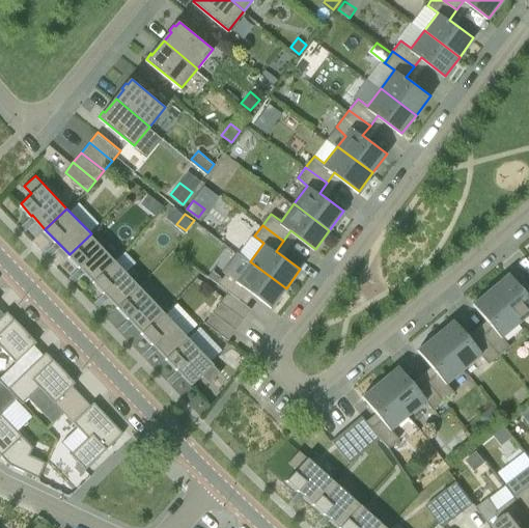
[(93,280),(115,259),(91,233),(70,254),(70,255),(80,267),(81,266),(93,280)]
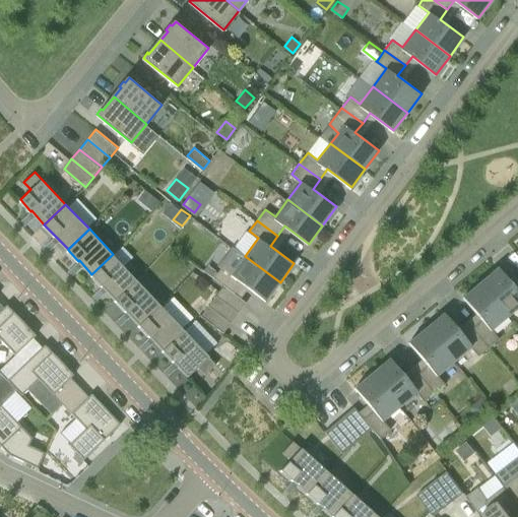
[(116,299),(137,279),(113,254),(91,274),(103,286),(103,285),(116,299)]
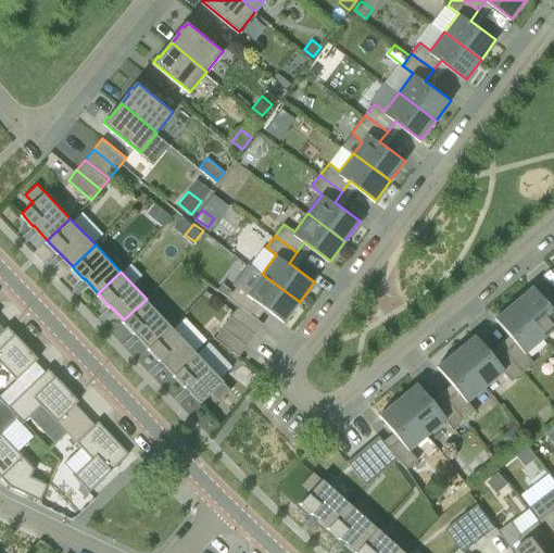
[(300,302),(262,274),(249,292),(238,285),(229,296),(240,303),(251,312),(260,302),(285,321),(300,302)]
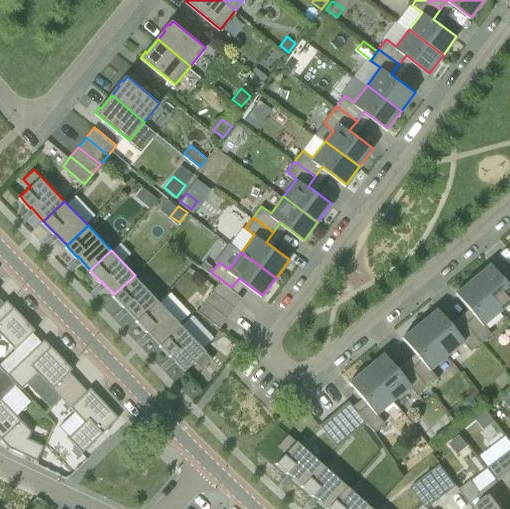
[(474,277),(501,310),(509,304),(509,284),(491,262),(474,277)]
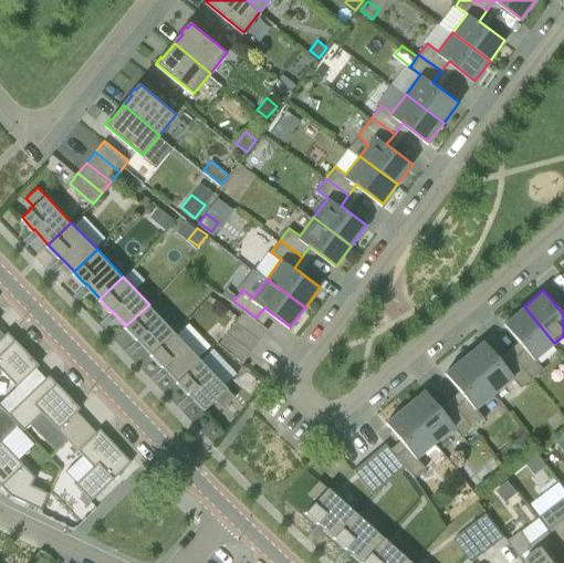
[(152,353),(175,331),(149,304),(126,325),(125,326),(137,339),(152,353)]
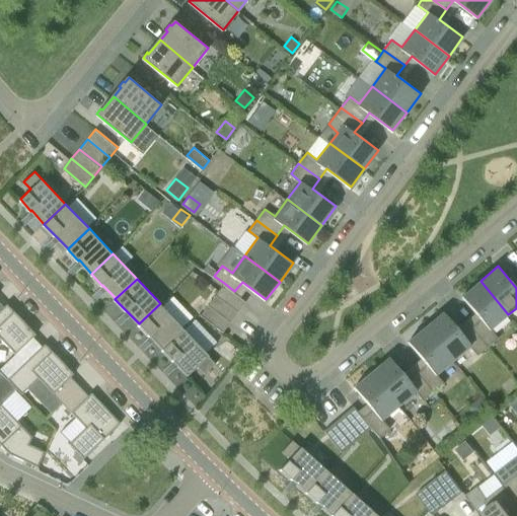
[(472,326),(489,346),(500,337),(492,327),(508,314),(481,281),(463,295),(482,318),(472,326)]
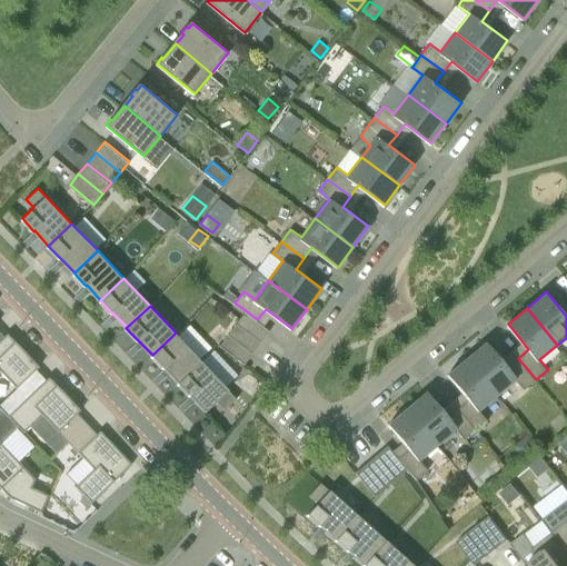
[(257,319),(246,310),(237,323),(262,340),(270,330),(257,319)]
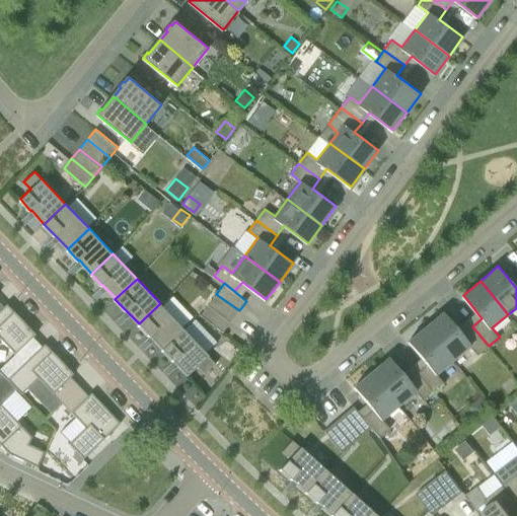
[(239,310),(216,294),(209,304),(231,320),(239,310)]
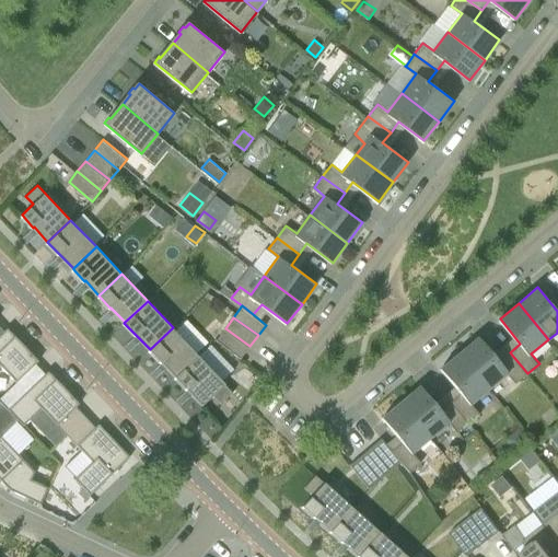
[(46,372),(36,363),(39,360),(8,327),(0,334),(0,366),(1,364),(18,381),(11,386),(21,397),(46,372)]
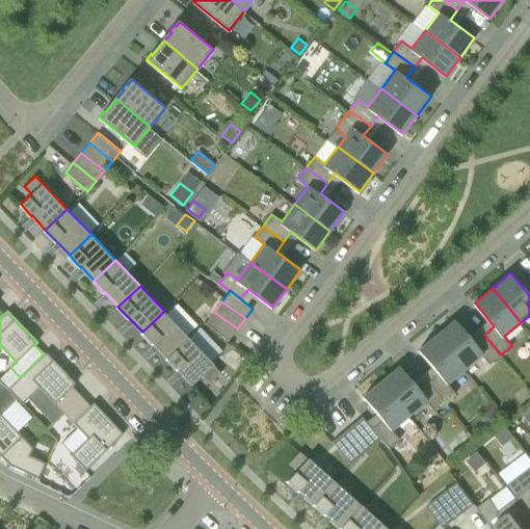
[(167,358),(189,337),(164,311),(142,332),(154,344),(167,358)]
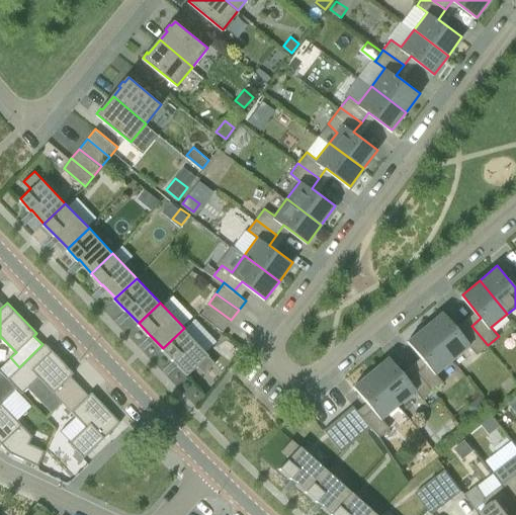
[(231,320),(208,304),(200,314),(224,330),(231,320)]
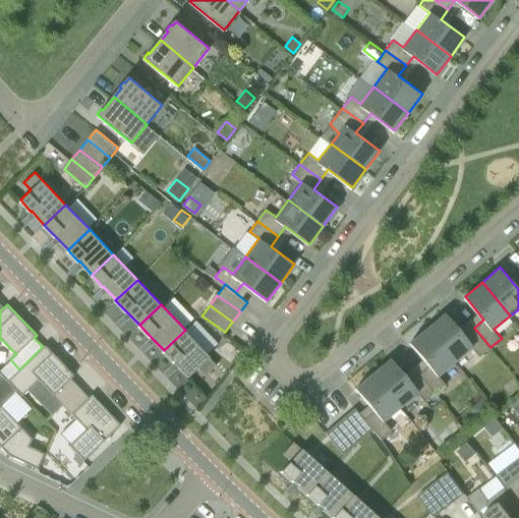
[(427,328),(456,360),(472,346),(480,355),(491,347),(474,328),(465,335),(446,312),(427,328)]
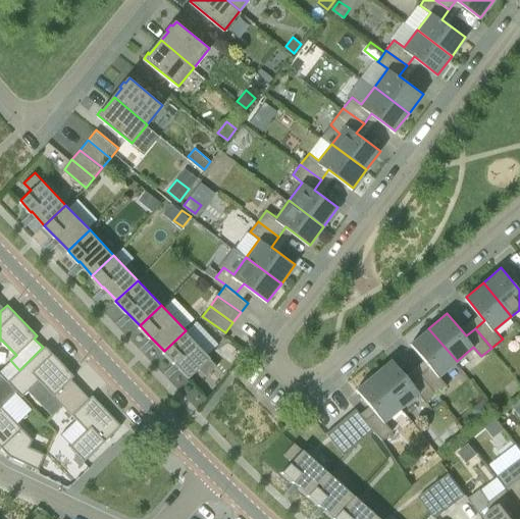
[(421,373),(437,394),(448,384),(440,375),(457,361),(428,328),(411,343),(430,366),(421,373)]
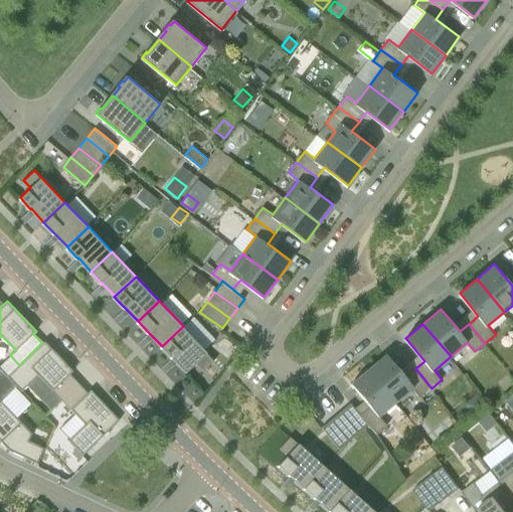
[(183,326),(162,346),(161,346),(172,357),(186,372),(197,362),(204,370),(215,360),(183,326)]
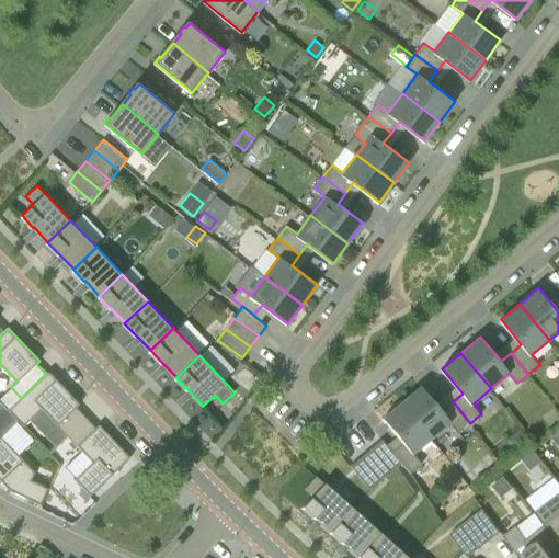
[(43,408),(58,424),(68,435),(87,417),(77,407),(80,403),(49,371),(46,373),(21,398),(9,409),(19,419),(24,425),(43,408)]
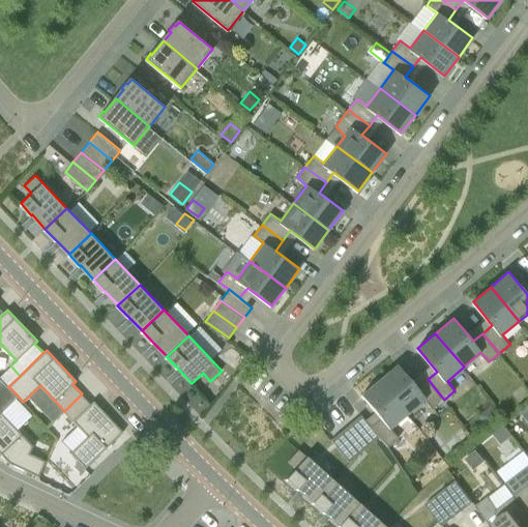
[(380,379),(408,413),(426,399),(434,408),(444,400),(428,379),(418,387),(399,364),(380,379)]
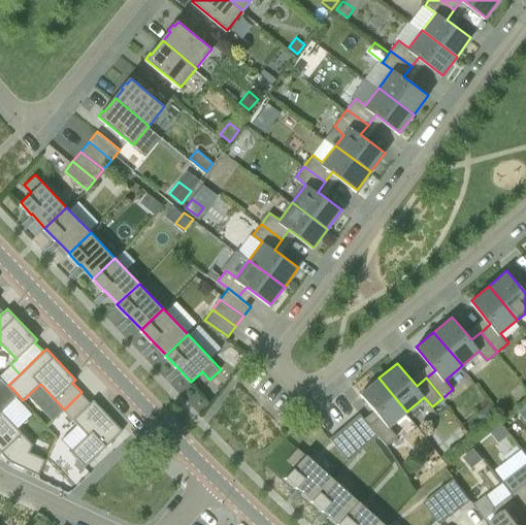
[(0,390),(1,392),(8,385),(0,375),(0,390)]
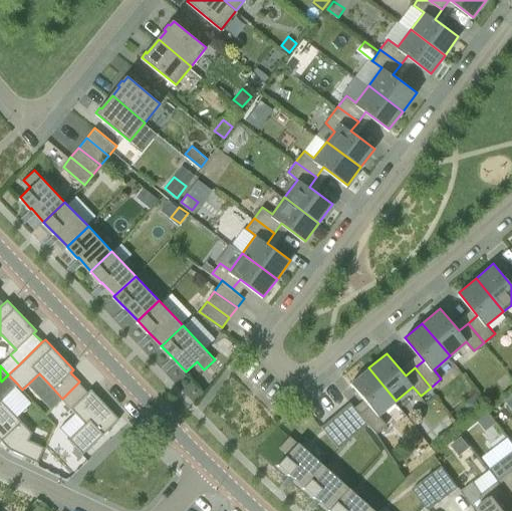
[(396,401),(368,367),(351,382),(370,405),(360,413),(368,422),(377,432),(388,424),(379,414),(396,401)]
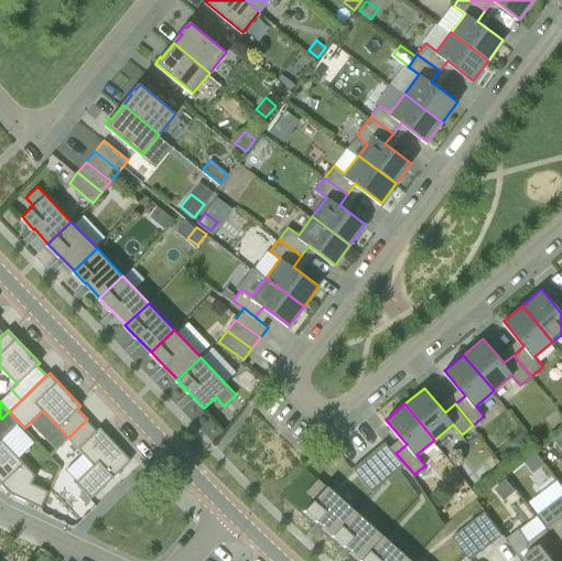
[(0,479),(2,483),(11,492),(42,506),(50,489),(32,482),(36,474),(35,473),(1,438),(19,421),(9,411),(0,419),(0,479)]
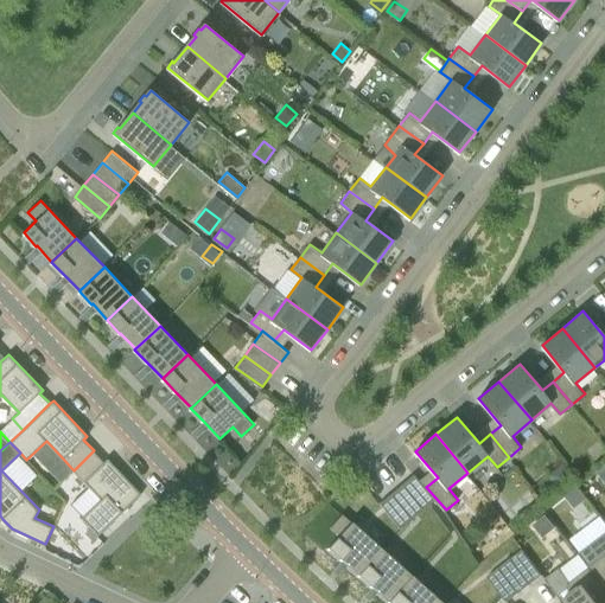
[(108,457),(104,462),(94,450),(74,470),(84,480),(89,485),(72,502),(84,514),(82,517),(99,534),(142,493),(108,457)]
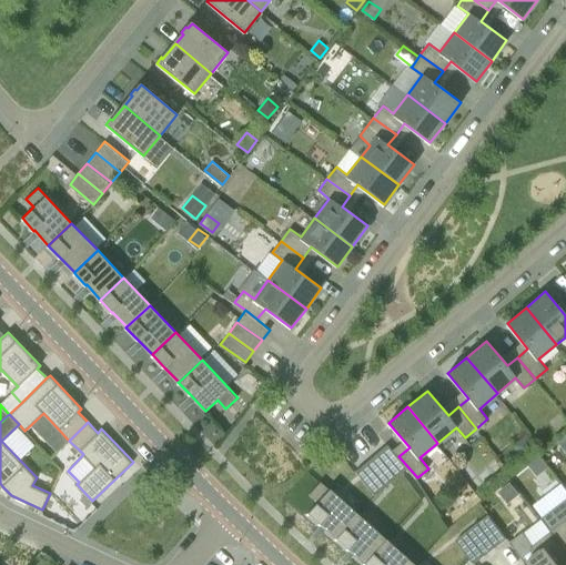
[(387,443),(377,452),(397,475),(407,466),(398,456),(387,443)]
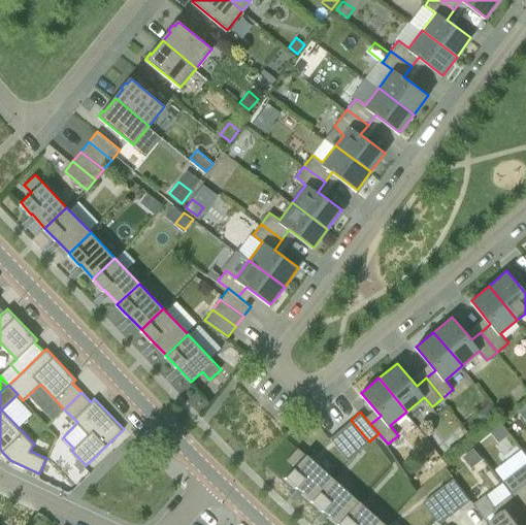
[(341,428),(360,450),(369,441),(351,420),(341,428)]
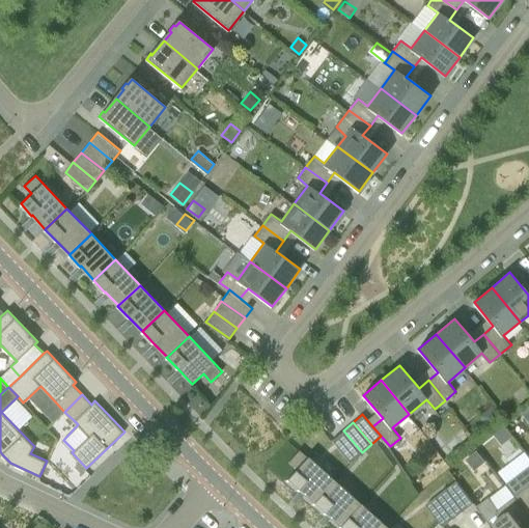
[(334,438),(353,461),(362,452),(343,431),(334,438)]
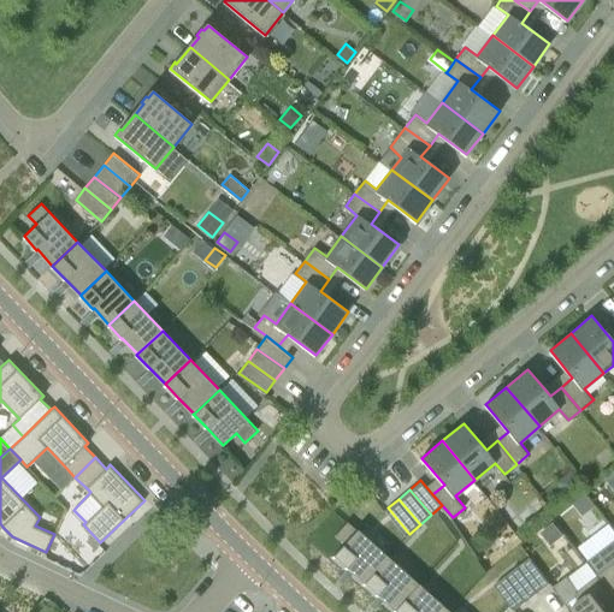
[(346,542),(334,556),(364,582),(387,556),(348,521),(336,535),(346,542)]
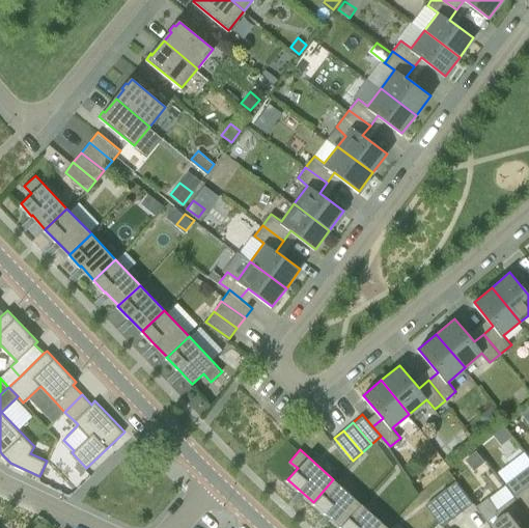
[(486,460),(478,449),(467,457),(475,468),(486,460)]
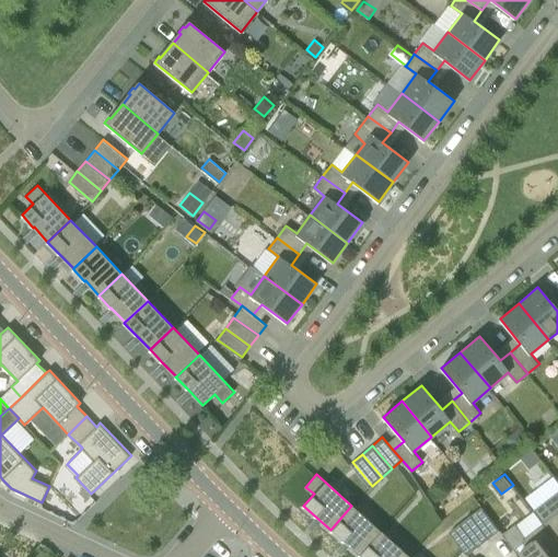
[(557,494),(536,510),(545,522),(557,538),(557,494)]
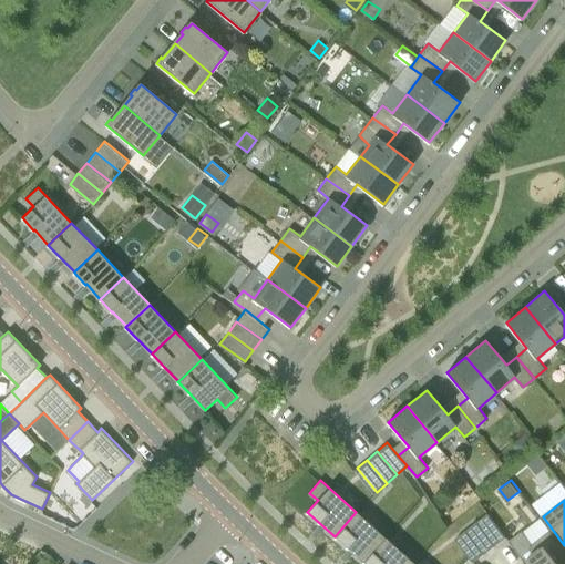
[(356,512),(335,536),(362,561),(383,536),(356,512)]
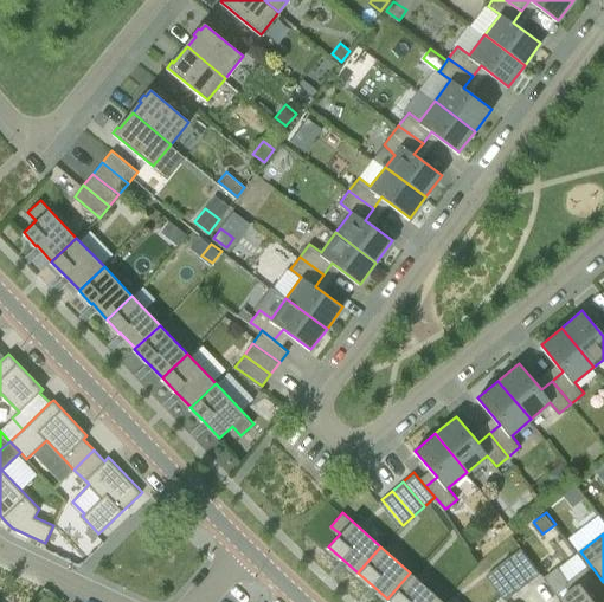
[(524,547),(512,556),(531,582),(544,573),(524,547)]
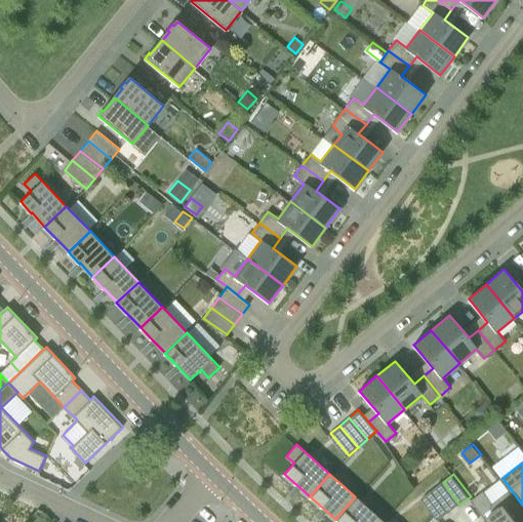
[(443,482),(433,489),(449,512),(459,505),(443,482)]
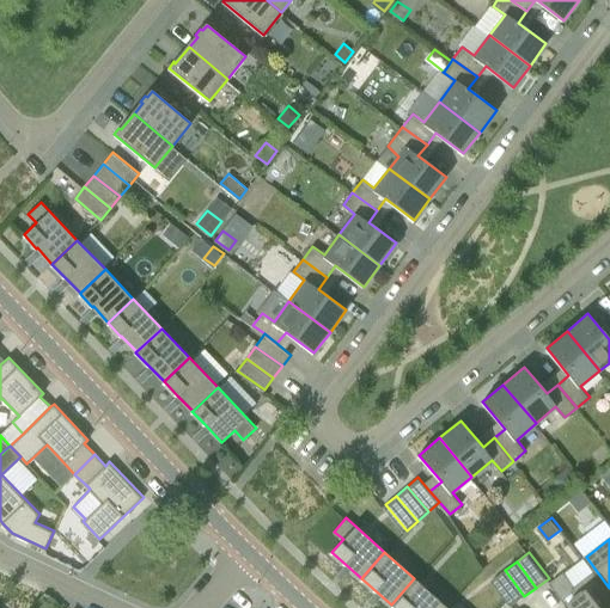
[(505,570),(493,579),(513,606),(524,596),(505,570)]
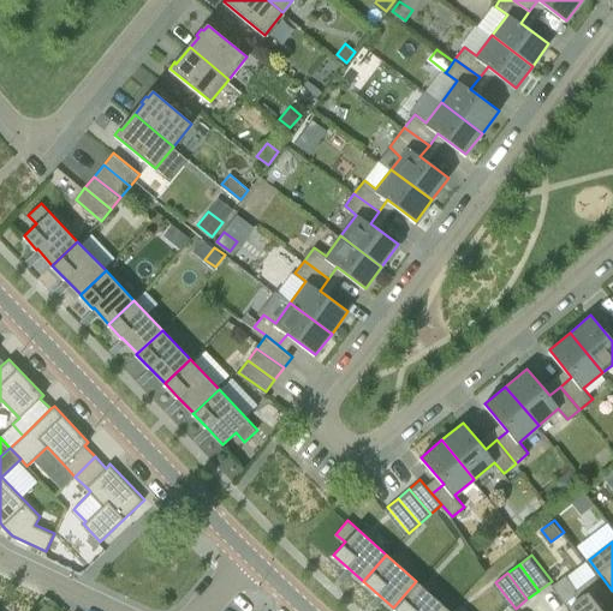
[(612,591),(599,573),(578,589),(583,598),(572,607),(575,610),(608,610),(606,606),(612,600),(612,591)]
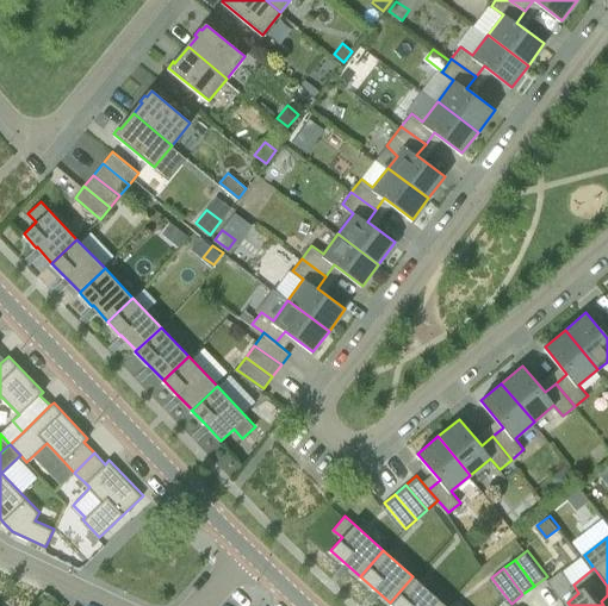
[(413,576),(390,603),(394,605),(442,605),(445,605),(413,576)]
